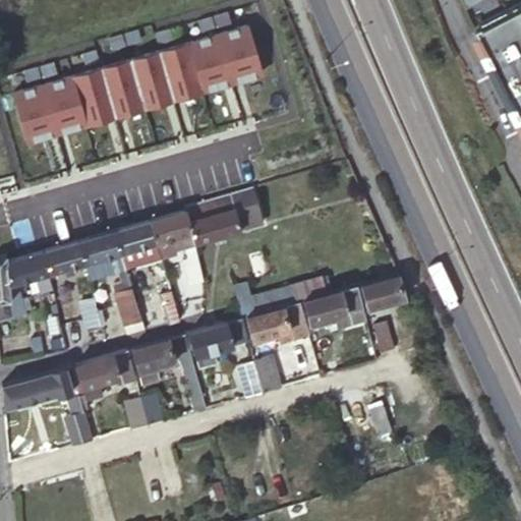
[(520,13),(508,20),(510,25),(501,30),(499,24),(478,35),(489,59),(485,61),(489,70),(495,68),(516,113),(511,115),(516,125),(520,123),(520,124),(520,13)]
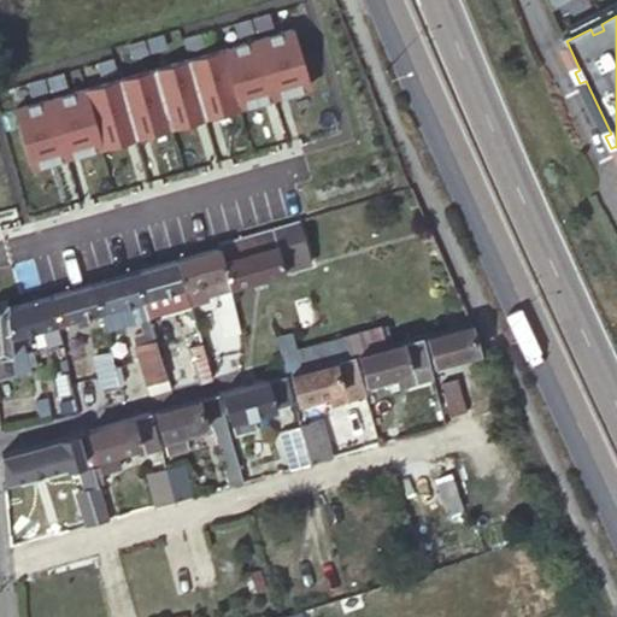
[(310,263),(297,219),(250,234),(218,244),(219,248),(229,286),(310,263)]
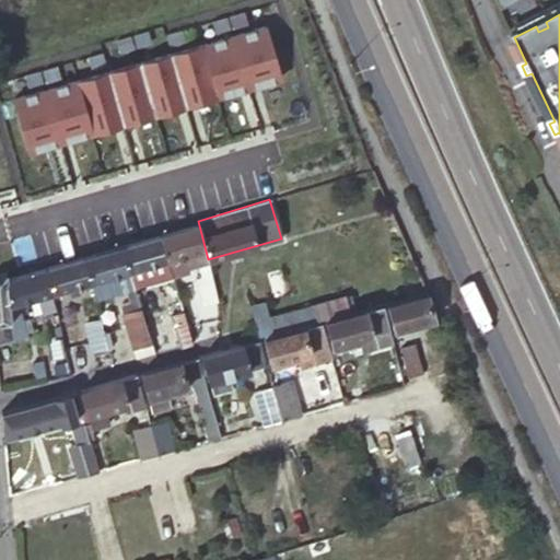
[(208,259),(199,225),(160,236),(167,260),(171,270),(208,259)]
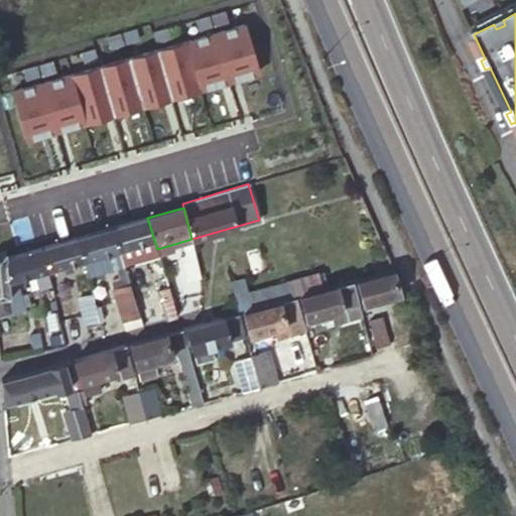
[(112,227),(119,250),(124,266),(159,256),(157,249),(154,240),(147,218),(112,227)]
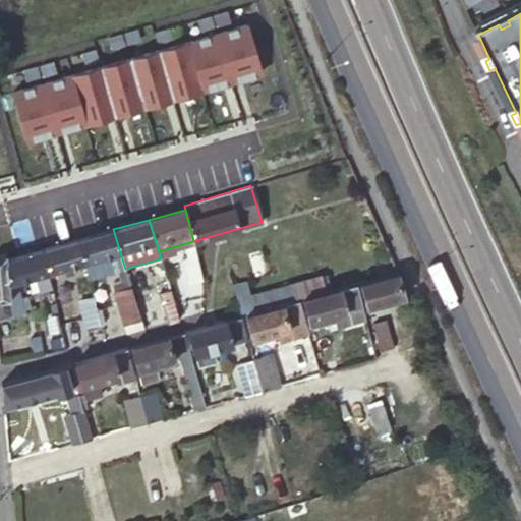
[(108,255),(120,252),(113,229),(78,239),(84,263),(97,258),(108,255)]
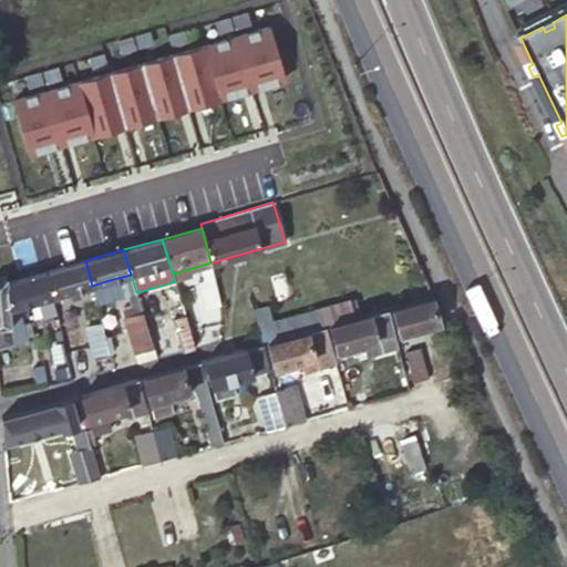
[(78,290),(92,286),(85,260),(48,271),(55,297),(69,292),(78,290)]
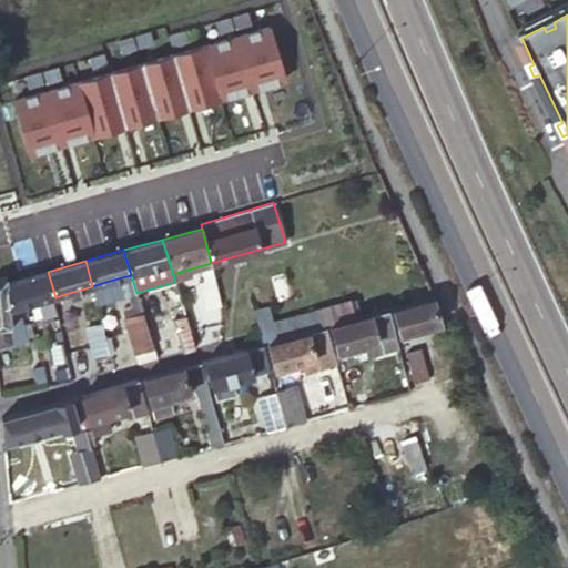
[(215,277),(212,265),(202,267),(205,281),(215,277)]
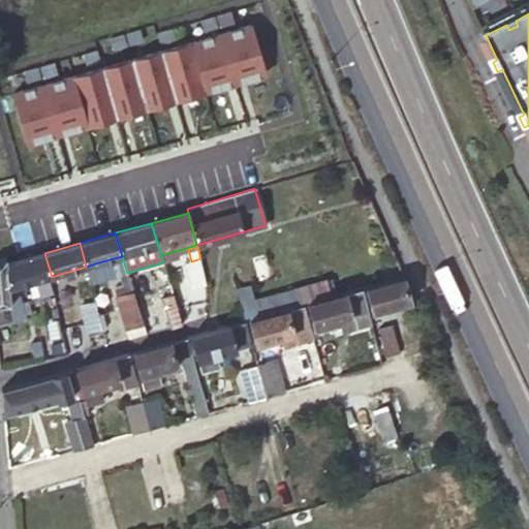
[(52,277),(44,253),(22,259),(8,263),(12,321),(26,317),(22,301),(18,286),(52,277)]
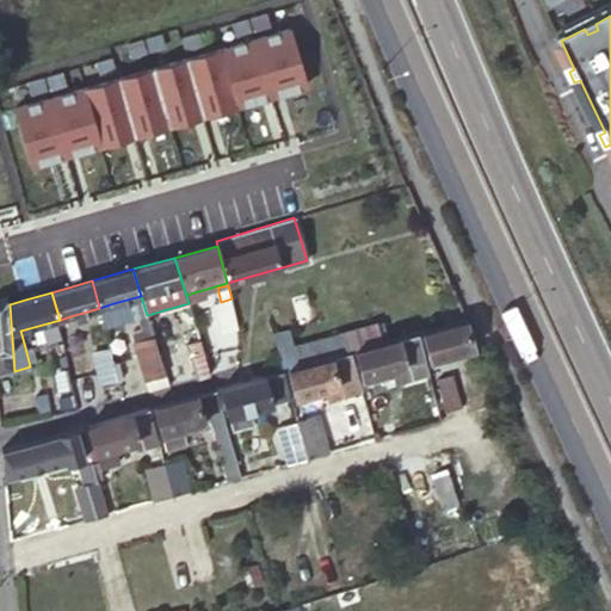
[(232,298),(221,302),(209,304),(217,334),(240,328),(232,298)]
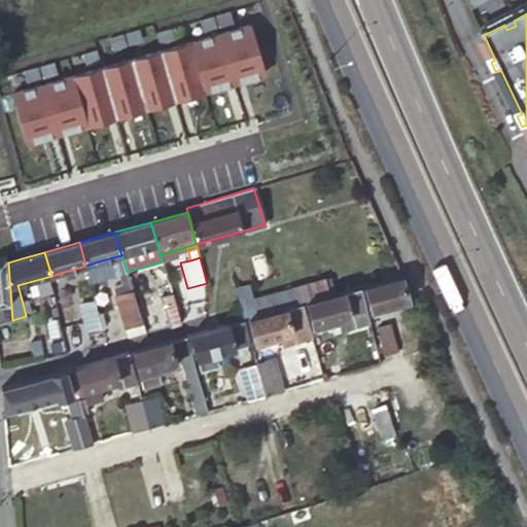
[(0,323),(12,320),(8,262),(8,260),(0,260),(0,323)]
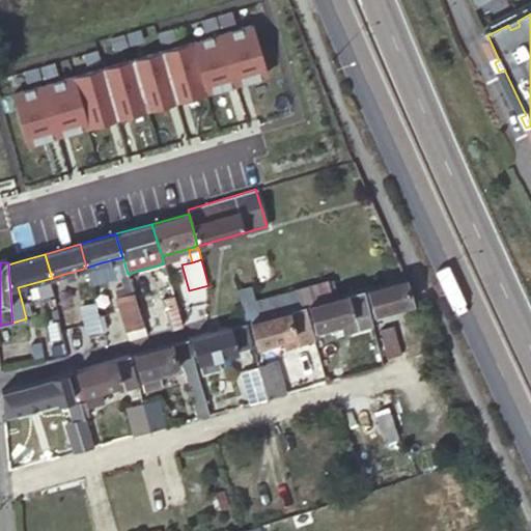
[(74,278),(73,272),(64,274),(66,280),(74,278)]
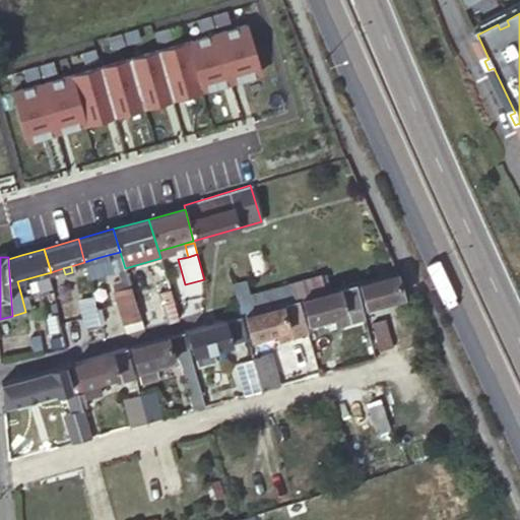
[(404,296),(396,272),(354,283),(361,307),(377,302),(385,300),(404,296)]
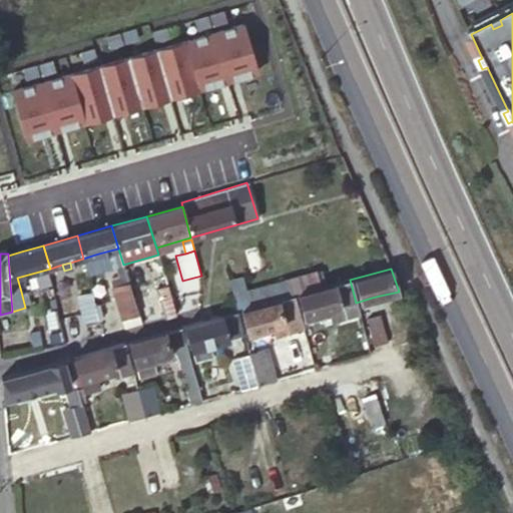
[(323,272),(288,282),(292,297),(294,296),(327,286),(323,272)]
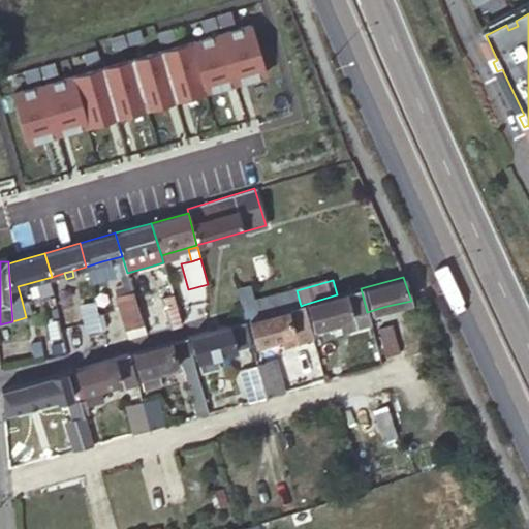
[(245,321),(301,306),(297,290),(255,303),(251,288),(237,293),(241,307),(245,321)]
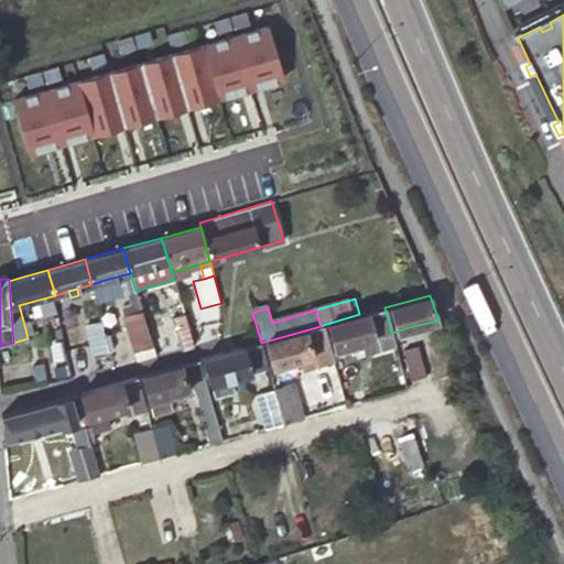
[(391,333),(384,307),(359,314),(323,325),(325,333),(331,332),(336,349),(359,343),(364,356),(396,346),(391,333)]
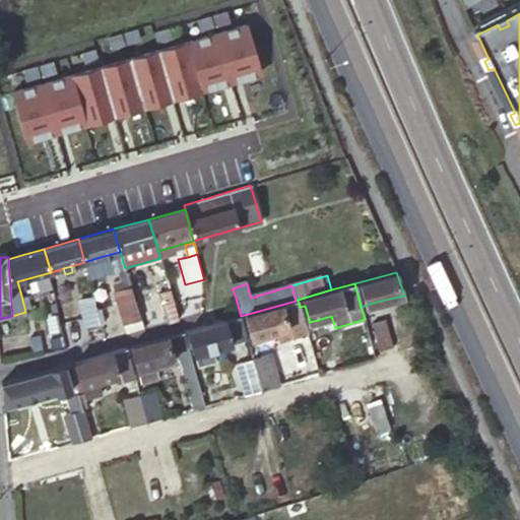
[(141,317),(131,287),(122,290),(115,293),(125,322),(141,317)]
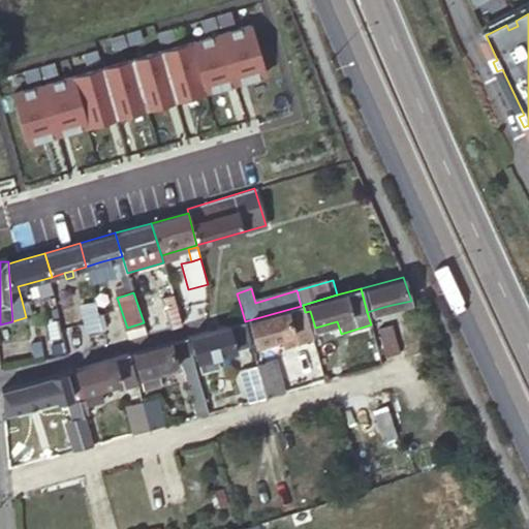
[(182,324),(174,296),(145,305),(153,331),(169,325),(169,329),(182,324)]
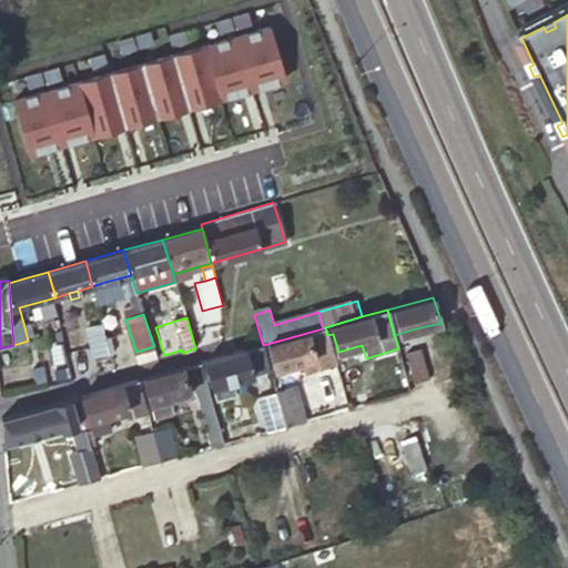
[(23,323),(28,341),(37,338),(32,321),(23,323)]
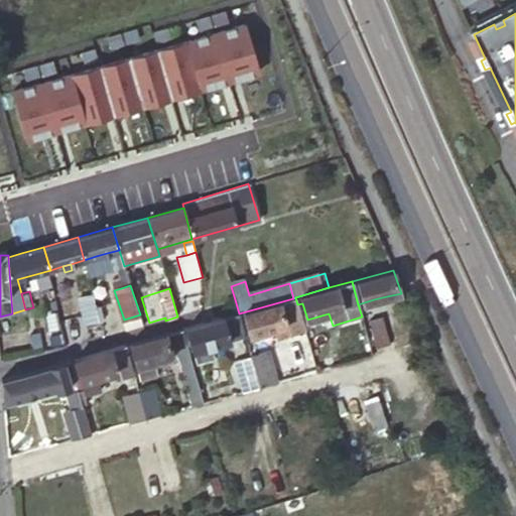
[(100,325),(93,295),(80,298),(87,328),(88,328),(100,325)]
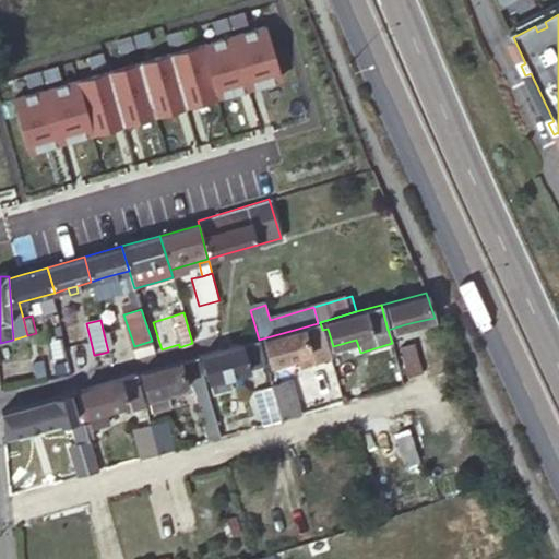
[(320,322),(318,323),(259,340),(261,347),(266,346),(271,363),(297,356),(299,366),(330,357),(322,330),(320,322)]
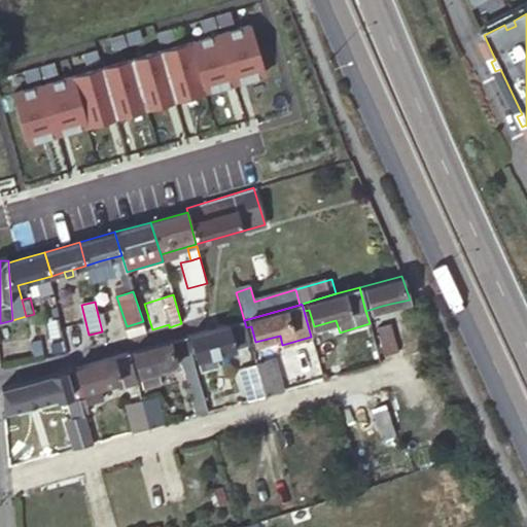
[(246,327),(244,320),(209,329),(191,335),(201,372),(218,366),(215,354),(251,344),(246,327)]
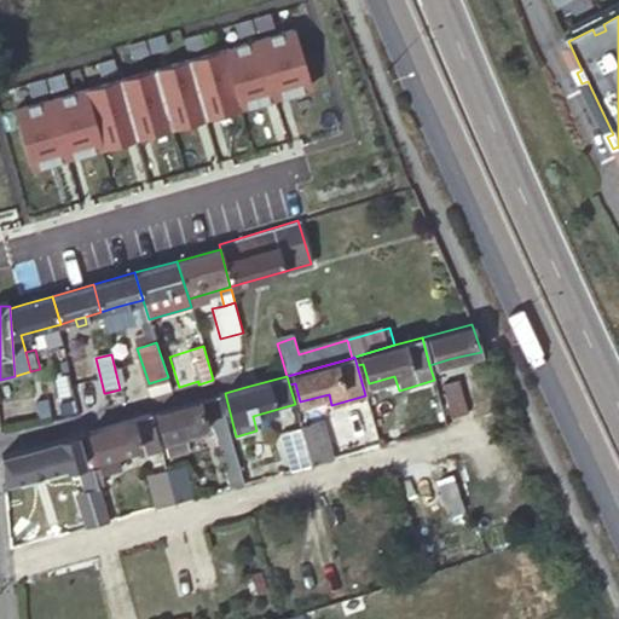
[(469,412),(460,380),(443,385),(452,416),(469,412)]
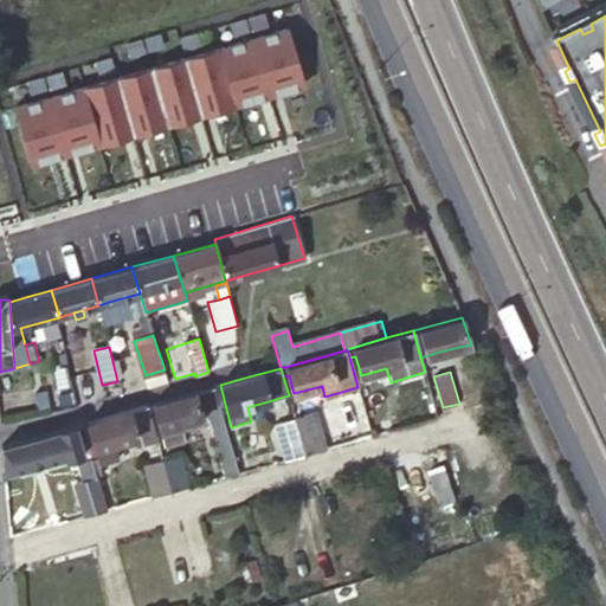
[(239,474),(214,387),(173,398),(148,405),(150,413),(156,411),(166,445),(187,440),(182,425),(210,417),(226,476),(239,474)]
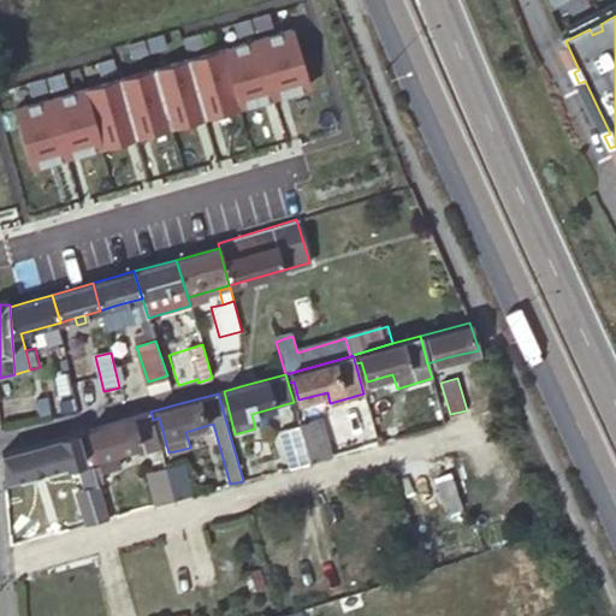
[(153,420),(150,412),(95,427),(83,431),(84,438),(92,437),(101,472),(120,466),(116,450),(138,444),(140,452),(154,449),(159,448),(159,444),(157,434),(153,420)]
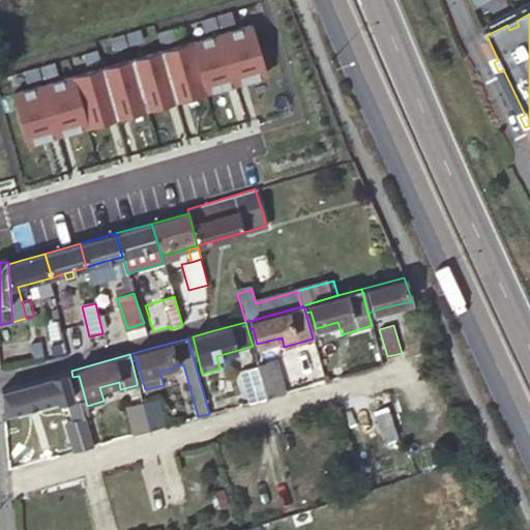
[(267,398),(285,392),(275,360),(258,365),(267,398)]
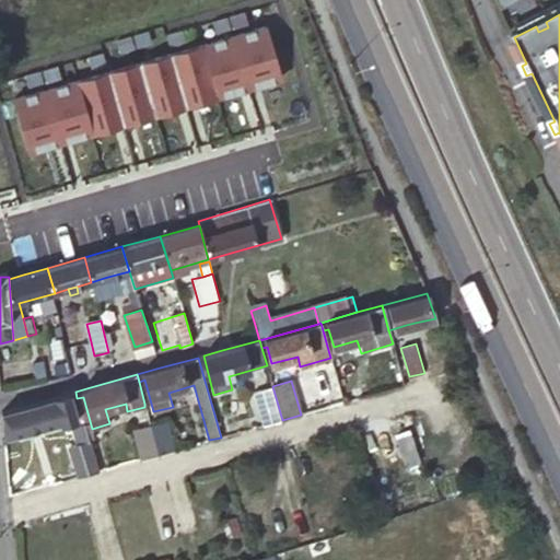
[(264,426),(282,420),(272,386),(253,392),(264,426)]
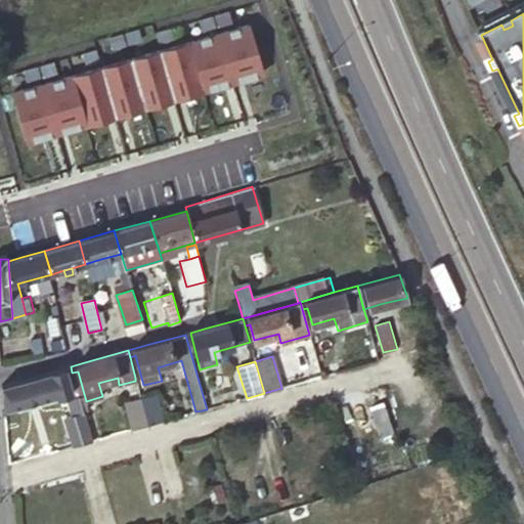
[(72,373),(71,366),(26,380),(1,386),(3,401),(4,410),(56,395),(56,397),(72,392),(68,375),(72,373)]
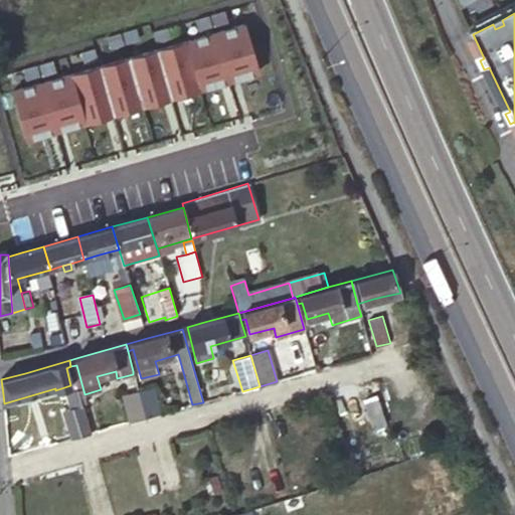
[(144,418),(160,414),(153,387),(138,391),(144,418)]
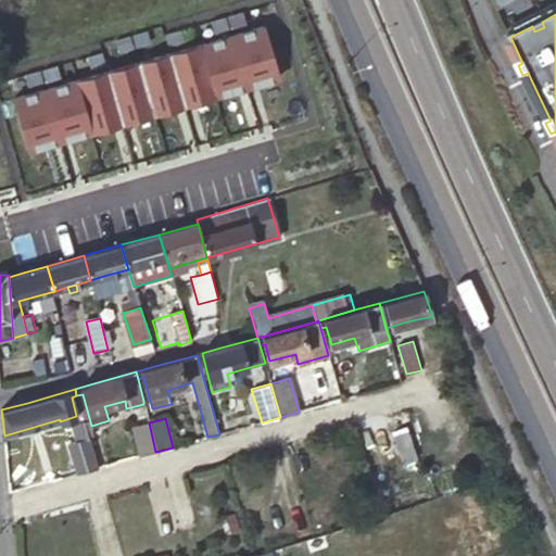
[(97,468),(84,421),(72,425),(76,442),(68,444),(76,474),(97,468)]
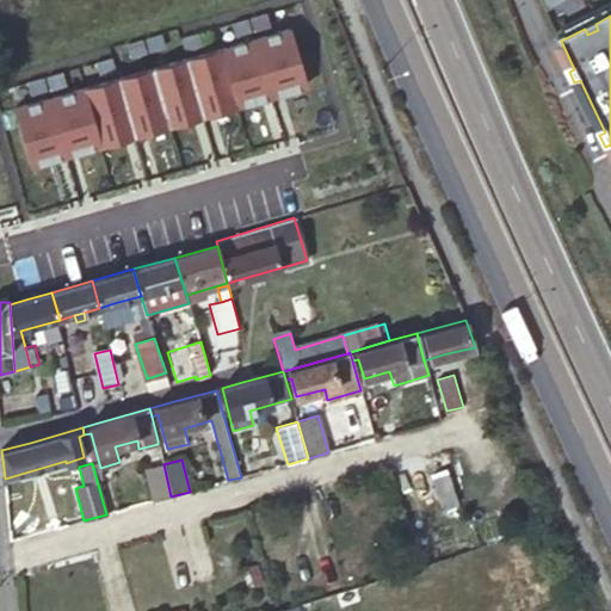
[(153,501),(171,497),(164,464),(144,468),(153,501)]
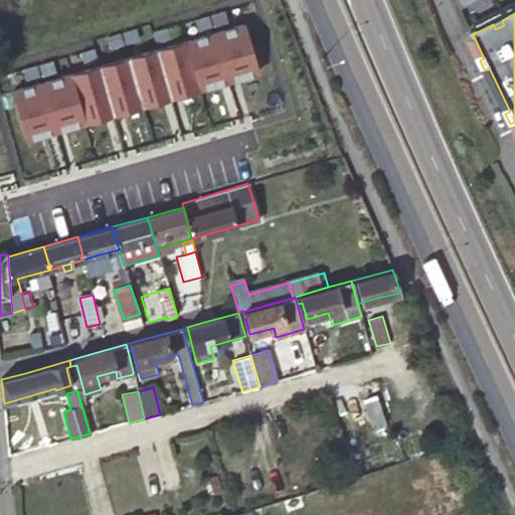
[(373,396),(360,399),(368,430),(381,426),(373,396)]
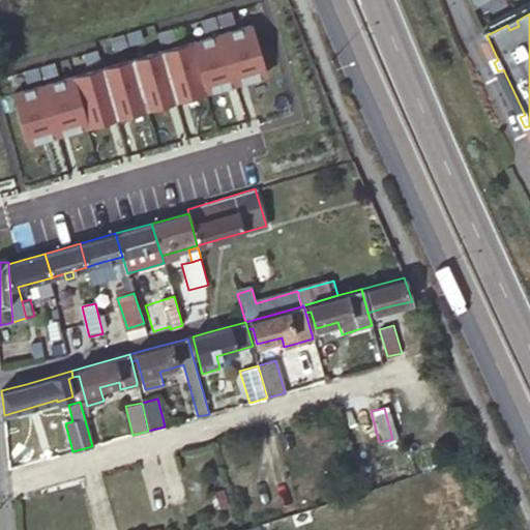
[(371,411),(358,414),(366,446),(379,442),(371,411)]
